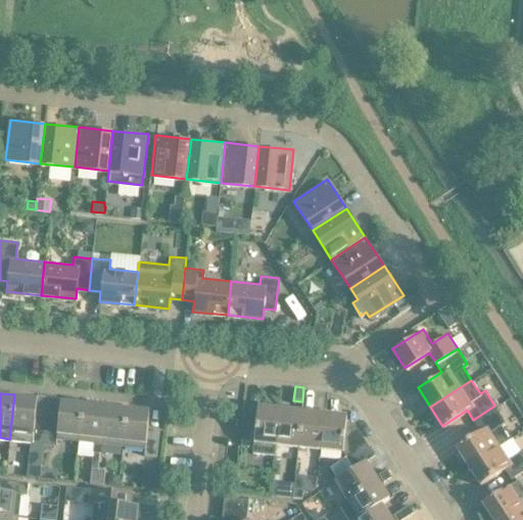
[(10,431),(9,439),(44,442),(47,415),(35,413),(37,397),(14,394),(10,431)]
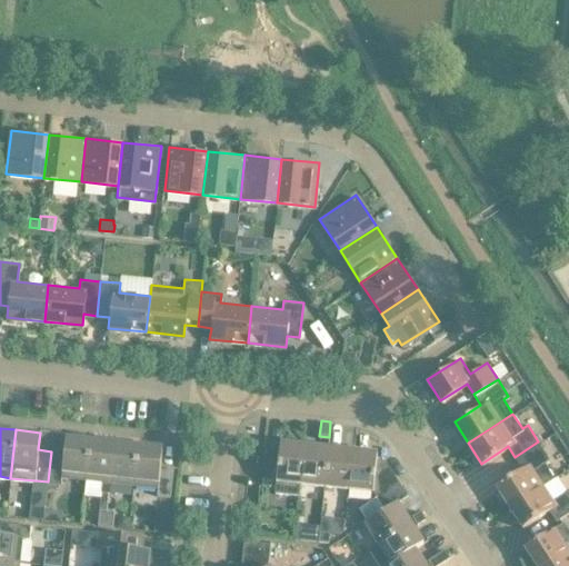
[(51,452),(48,482),(60,483),(61,475),(86,478),(90,438),(66,435),(63,453),(51,452)]
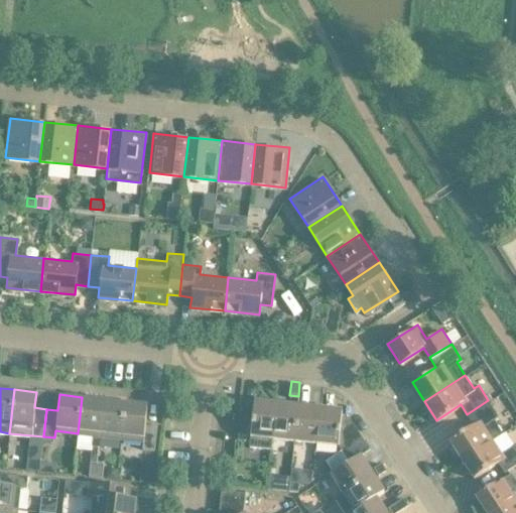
[(82,397),(78,433),(92,434),(91,444),(92,444),(88,475),(95,476),(97,461),(98,445),(99,435),(103,399),(82,397)]
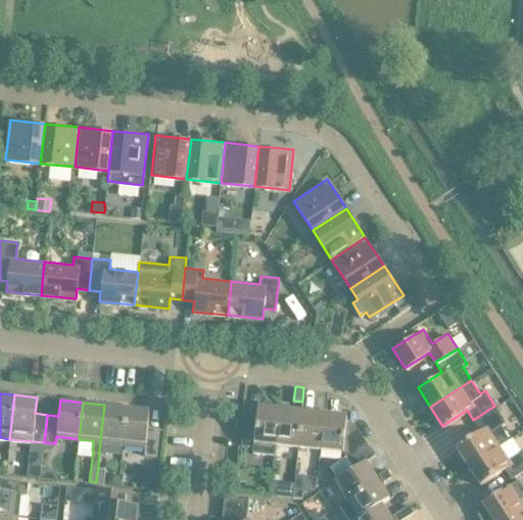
[(104,405),(100,441),(123,443),(127,407),(104,405)]
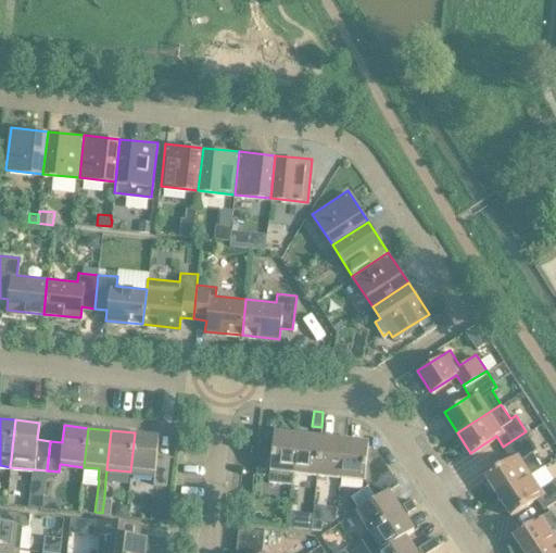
[(293,470),(298,432),(274,430),(272,443),(258,441),(255,472),(268,474),(267,479),(292,482),(293,470)]
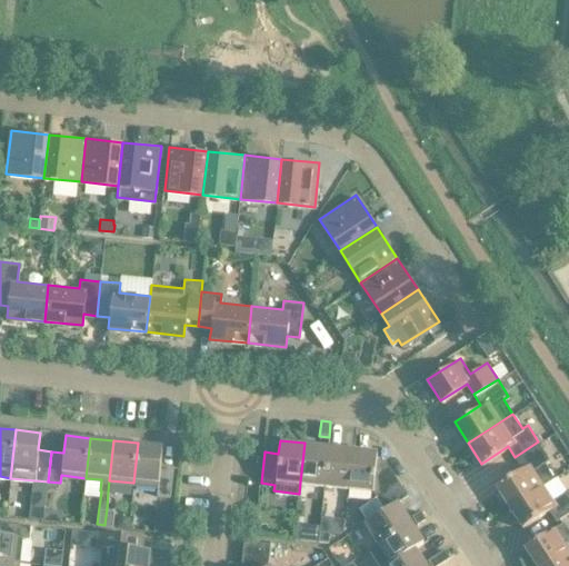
[(538,442),(515,457),(521,467),(496,485),(509,505),(542,484),(553,476),(543,462),(549,458),(538,442)]
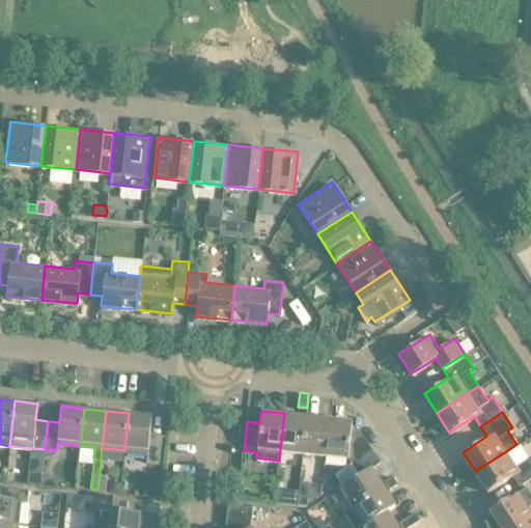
[(151,416),(129,413),(124,450),(146,453),(146,461),(159,462),(162,434),(149,432),(151,416)]
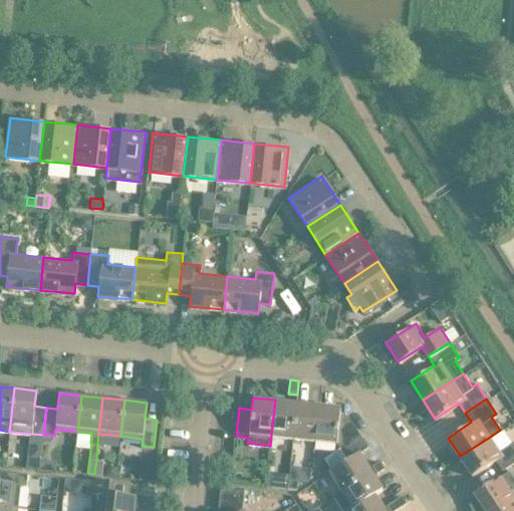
[(296,402),(275,400),(271,435),(292,437),(296,402)]
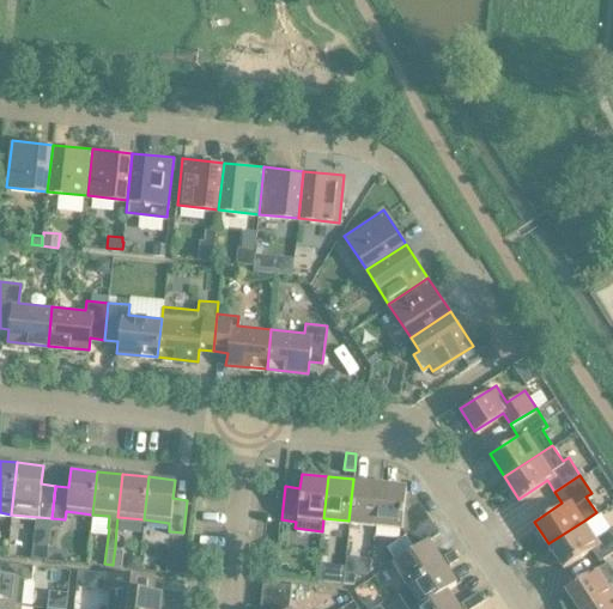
[(380,482),(353,479),(349,521),(375,524),(380,482)]
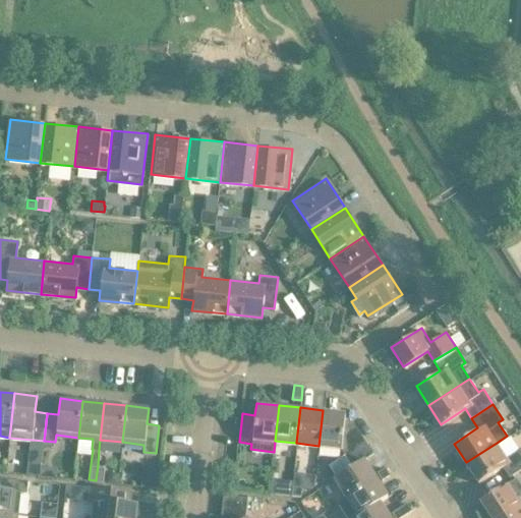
[(323,410),(319,446),(341,448),(345,454),(365,441),(356,425),(343,424),(345,412),(323,410)]
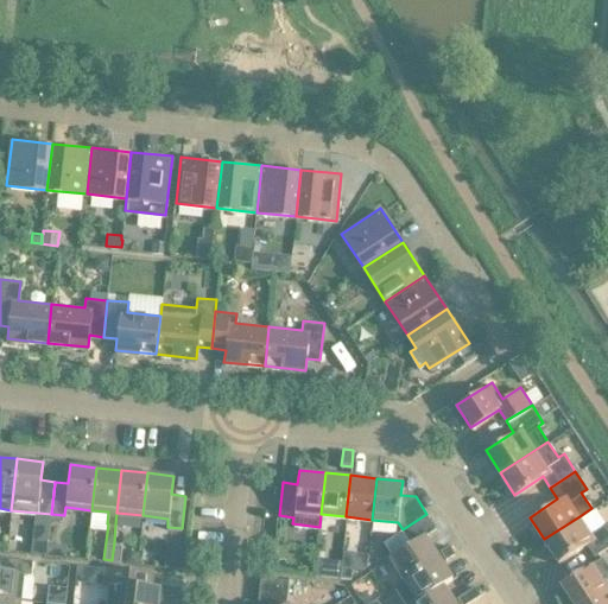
[(426,514),(403,529),(411,542),(388,557),(403,578),(438,555),(424,534),(435,527),(426,514)]
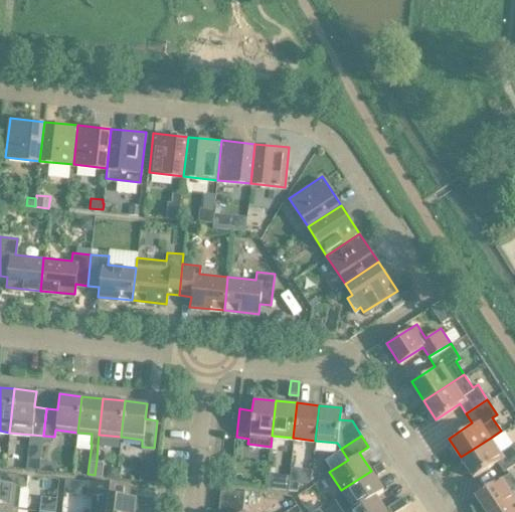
[(491,438),(461,457),(473,476),(496,460),(503,470),(514,462),(514,442),(514,441),(499,451),(491,438)]
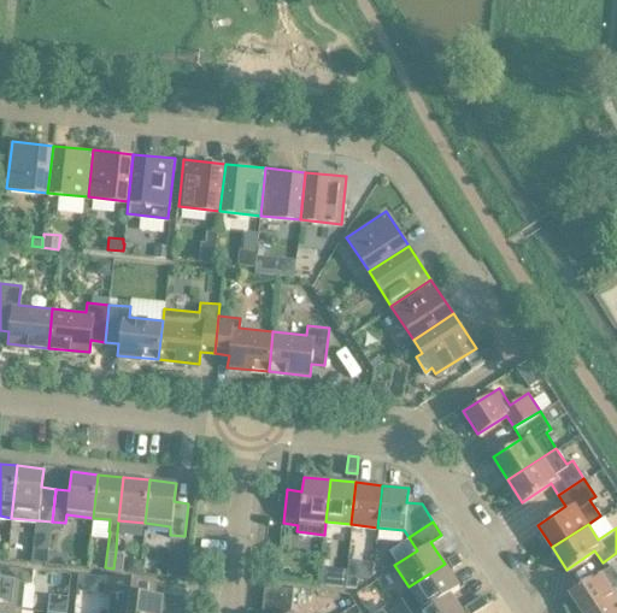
[(31,540),(31,556),(46,558),(46,540),(31,540)]
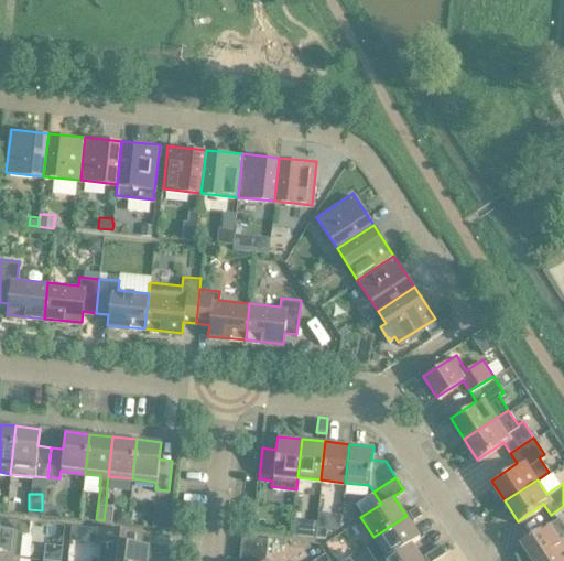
[(114,505),(106,504),(104,520),(111,521),(114,505)]
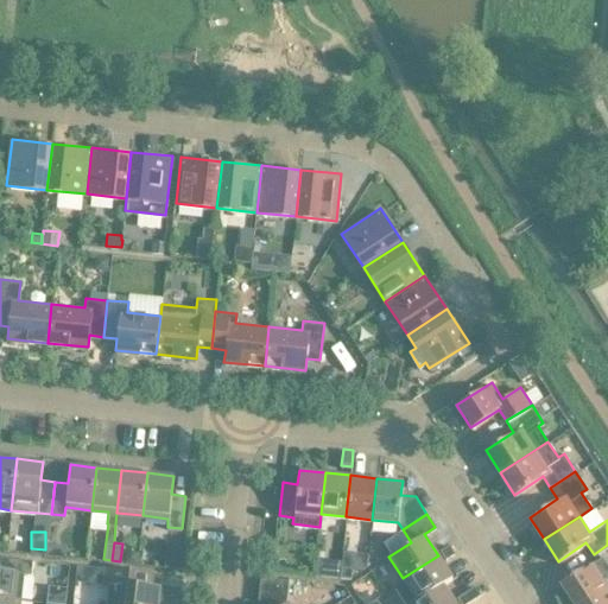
[(445,558),(455,552),(449,542),(439,548),(445,558)]
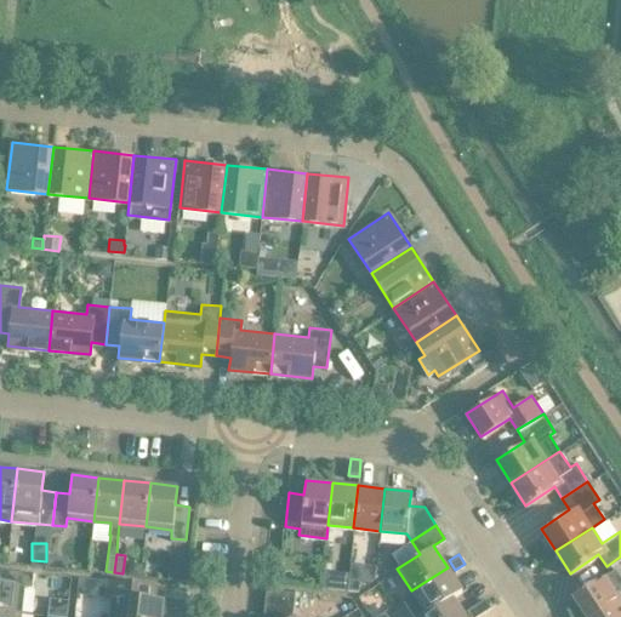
[(0,607),(21,610),(23,583),(33,584),(34,571),(0,567),(0,570),(0,607)]
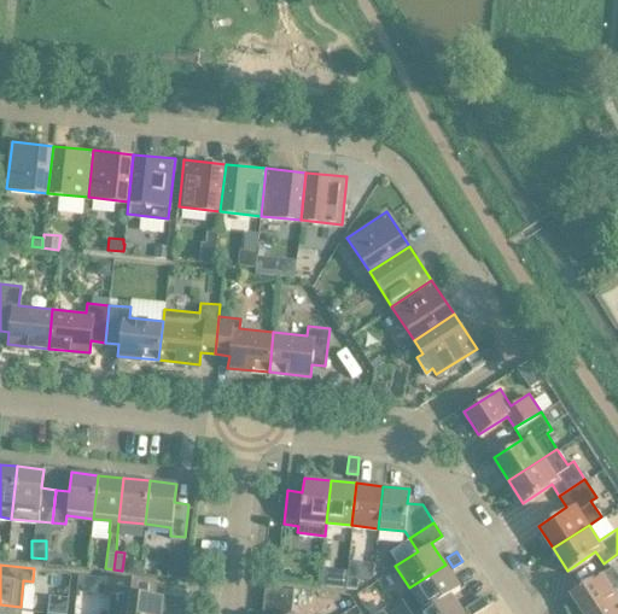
[(445,565),(409,588),(410,589),(400,595),(413,613),(423,608),(424,609),(449,592),(450,592),(460,586),(445,565)]
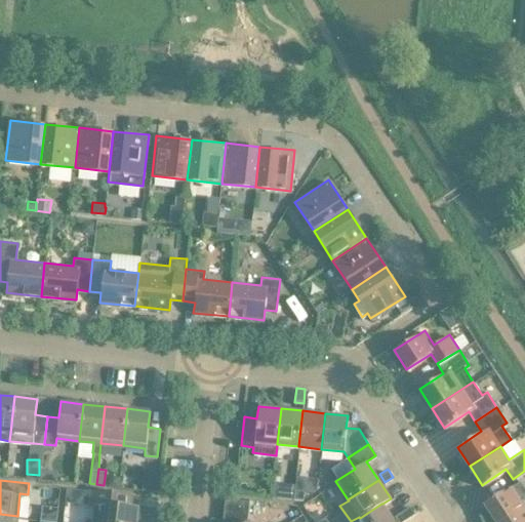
[(524,488),(519,480),(512,485),(512,484),(483,503),(495,521),(497,521),(524,504),(524,488)]
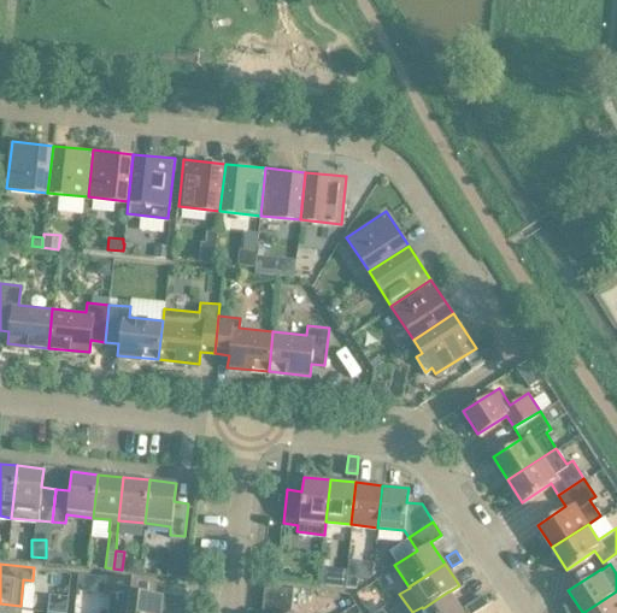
[(154,579),(112,575),(107,575),(106,589),(111,589),(107,612),(159,612),(162,594),(153,593),(154,579)]
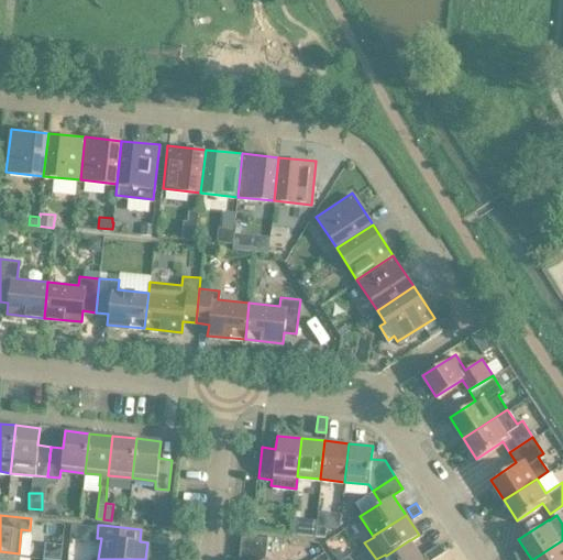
[(316,525),(315,534),(324,535),(326,526),(316,525)]
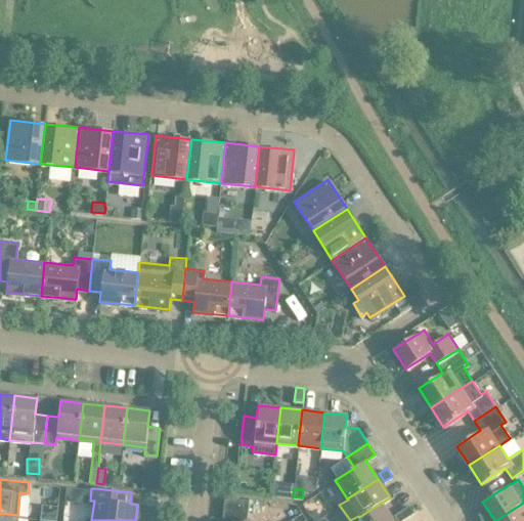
[(224,496),(223,509),(248,511),(249,498),(224,496)]
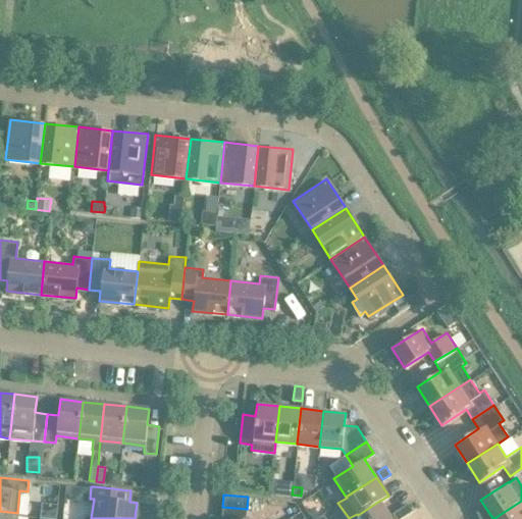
[(388,518),(390,518),(380,501),(379,501),(358,515),(357,514),(349,518),(388,518)]
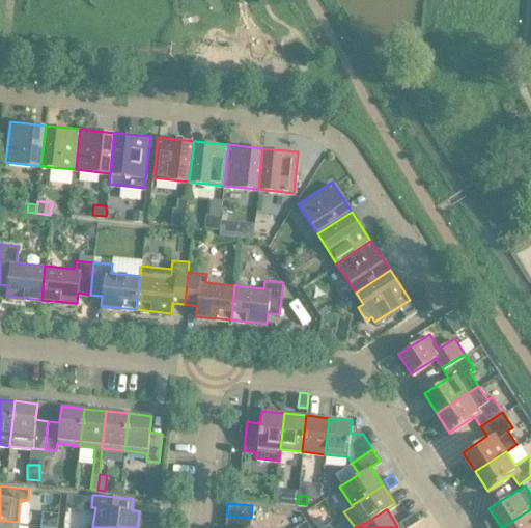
[(530,527),(530,509),(503,527),(530,527)]
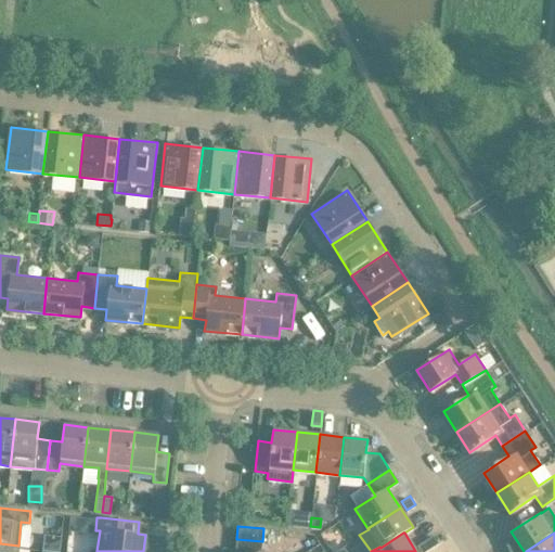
[(425,539),(430,547),(438,542),(433,534),(425,539)]
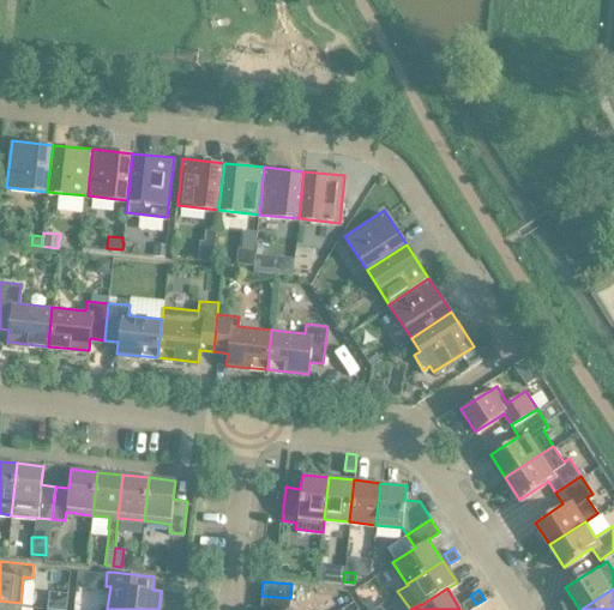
[(262,596),(260,604),(259,609),(290,609),(289,608),(290,598),(262,596)]
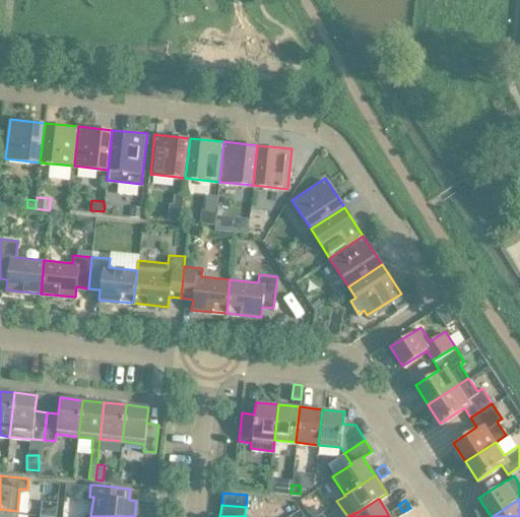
[(395,516),(403,512),(398,505),(390,510),(394,516),(395,516)]
